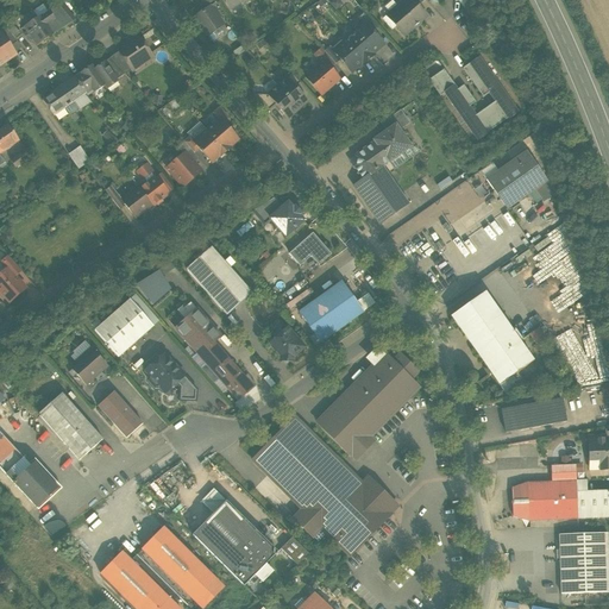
[(214,0),(199,0),(201,2),(206,10),(211,7),(218,4),(214,0)]
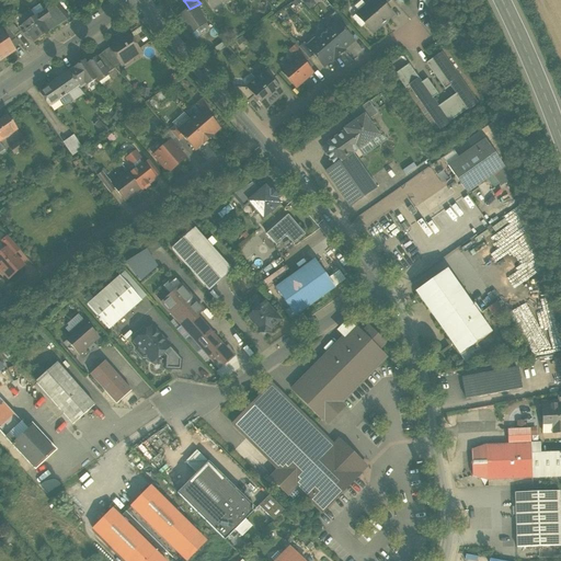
[(310,0),(308,0),(305,3),(309,9),(312,7),(313,2),(310,0)]
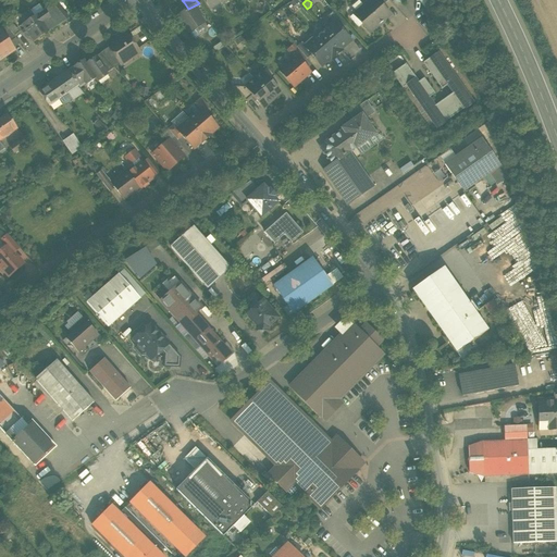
[(381,5),(375,0),(369,0),(349,17),(358,27),(361,24),(369,34),(390,15),(381,5)]
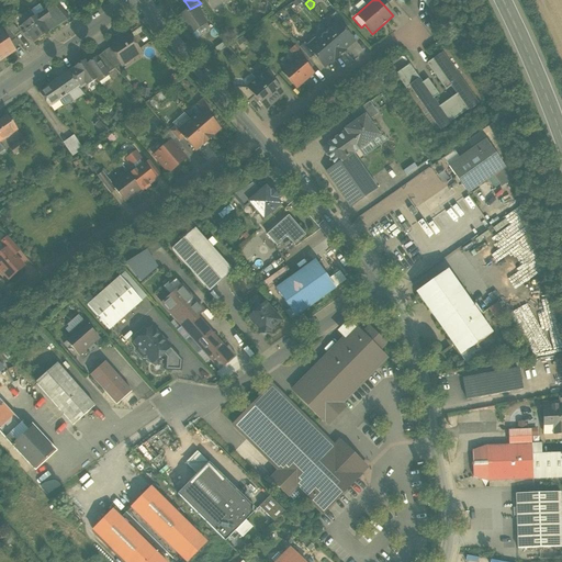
[(194,7),(190,9),(186,2),(173,10),(190,34),(205,23),(194,7)]
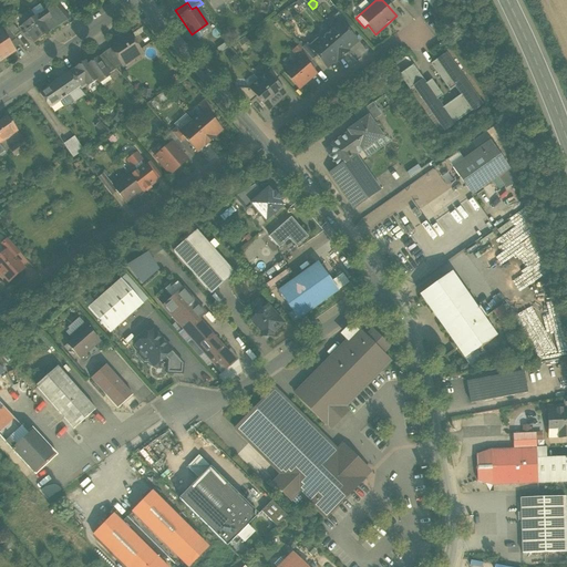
[(53,6),(45,11),(51,19),(52,18),(59,26),(66,20),(53,6)]
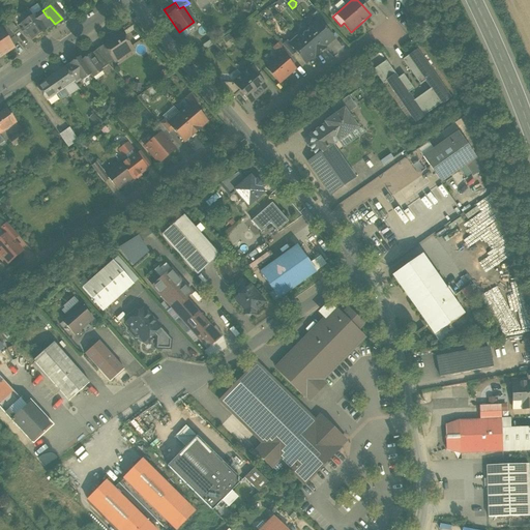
[(48,18),(42,10),(36,15),(41,22),(48,18)]
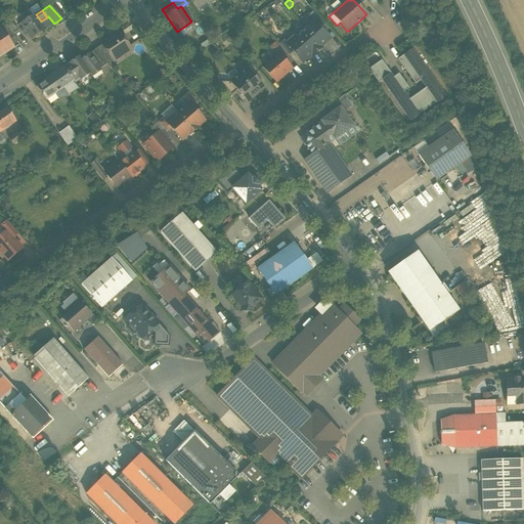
[(312,10),(308,15),(313,22),(313,20),(320,29),(324,25),(312,10)]
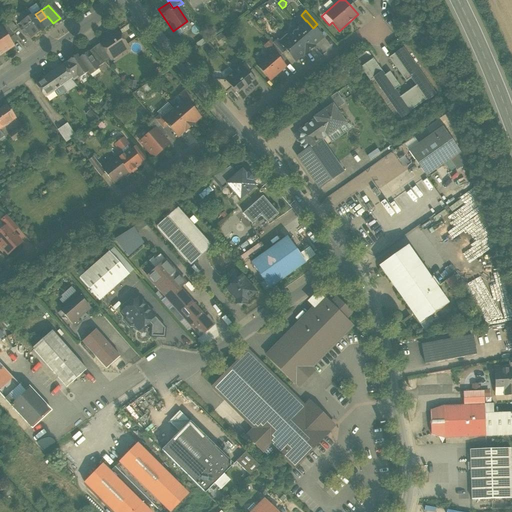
[(35,13),(31,16),(28,13),(22,17),(24,20),(20,23),(30,38),(53,23),(47,16),(46,17),(40,21),(35,14),(35,13)]
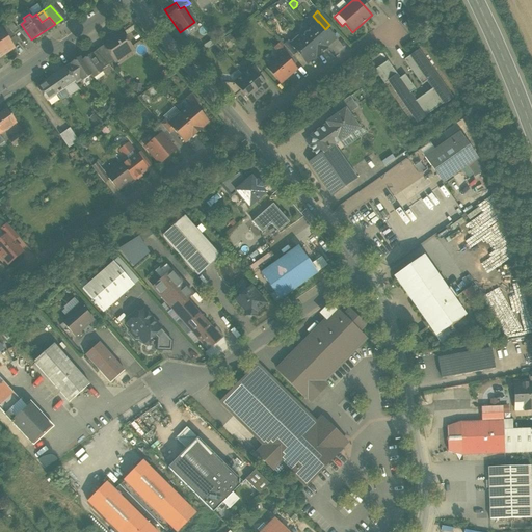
[(19,30),(9,21),(4,25),(9,30),(14,35),(19,30)]
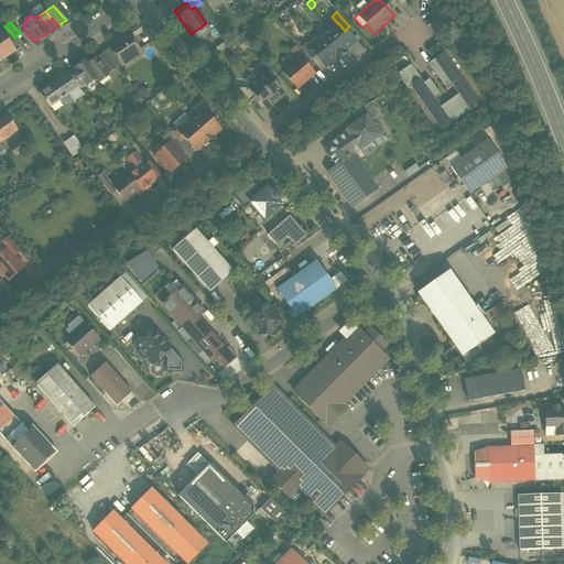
[(308,47),(315,55),(325,67),(335,58),(336,60),(346,51),(345,50),(355,42),(345,31),(337,22),(337,23),(308,47)]
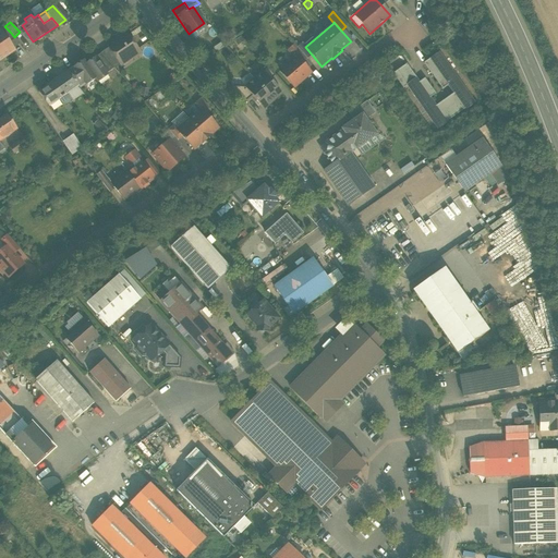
[(0,32),(0,31),(0,60),(14,51),(12,48),(4,36),(0,32)]
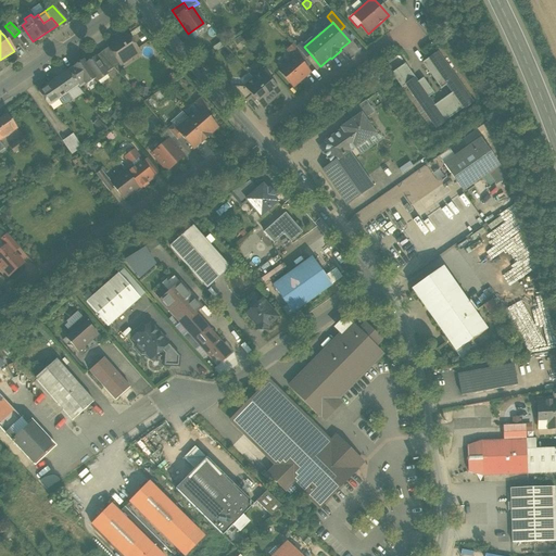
[(14,37),(10,32),(4,36),(12,48),(20,43),(14,37)]
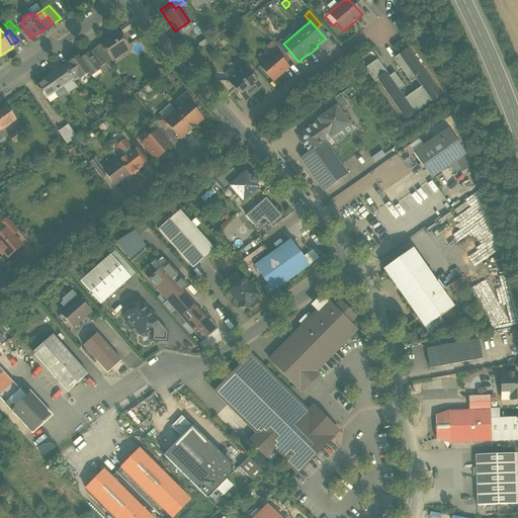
[(118,31),(100,44),(100,45),(109,58),(111,61),(130,49),(118,31)]
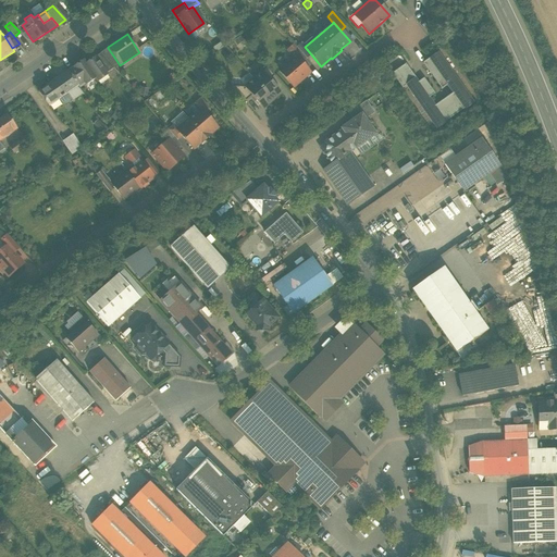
[(305,47),(301,42),(296,47),(307,59),(311,54),(305,47)]
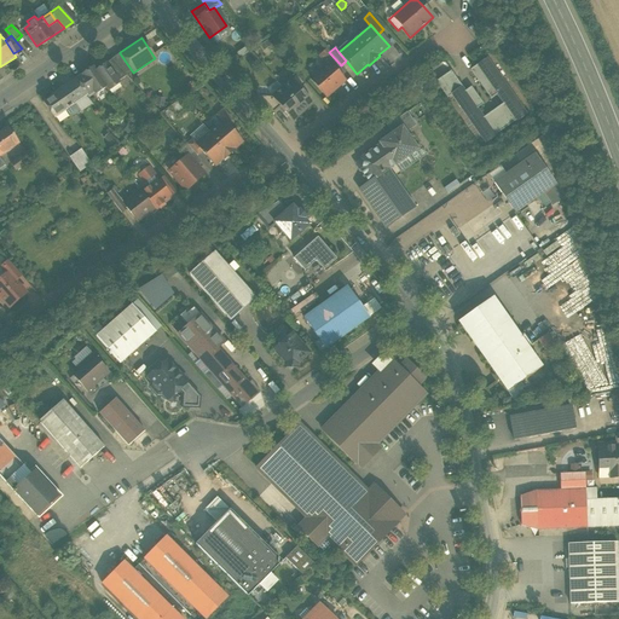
[(329,52),(327,50),(319,56),(327,65),(329,63),(335,70),(341,65),(329,52)]
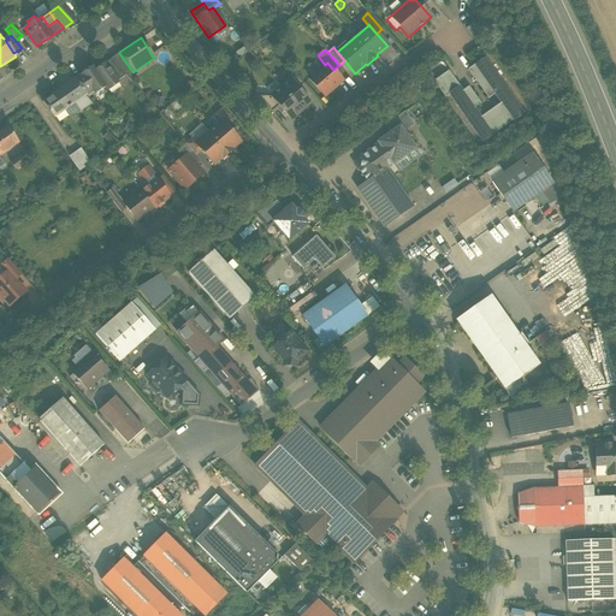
[(130,69),(119,53),(112,59),(123,72),(130,69)]
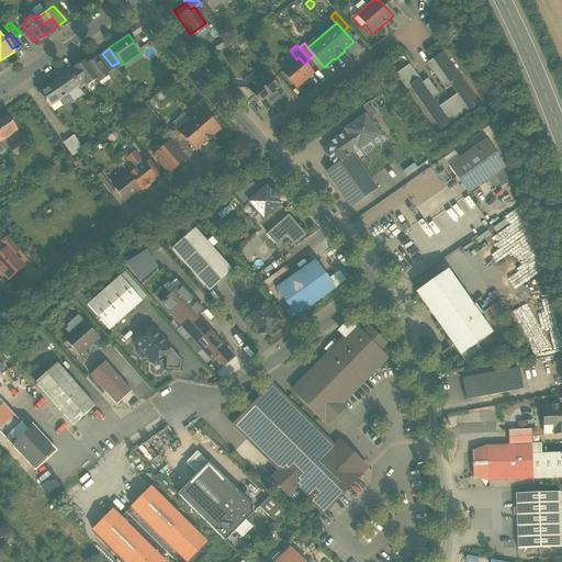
[(441,53),(426,64),(433,72),(436,70),(439,75),(436,77),(445,90),(450,87),(456,94),(468,110),(468,111),(478,104),(441,53)]
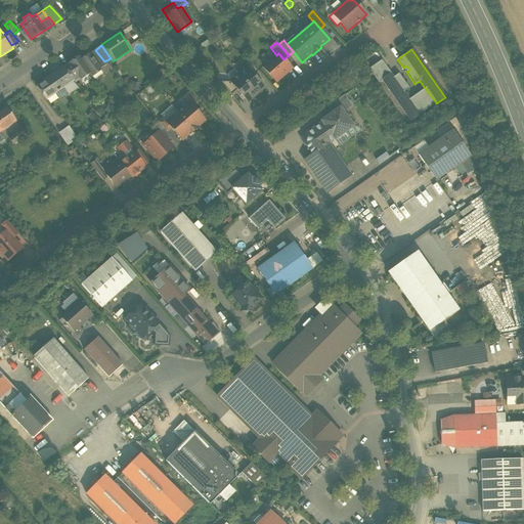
[(104,61),(95,50),(90,54),(100,69),(107,64),(104,61)]
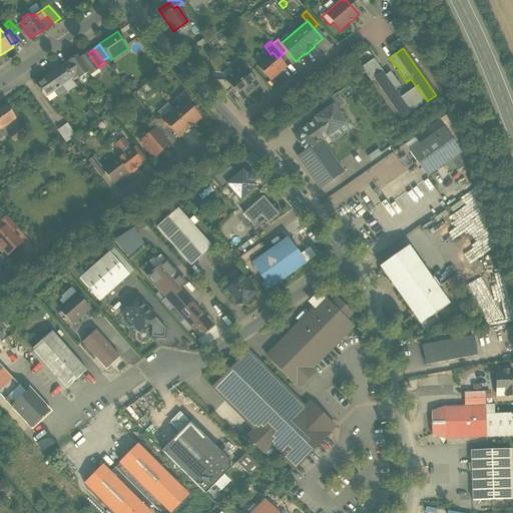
[(271,54),(258,65),(271,80),(285,67),(278,58),(273,52),(271,54)]
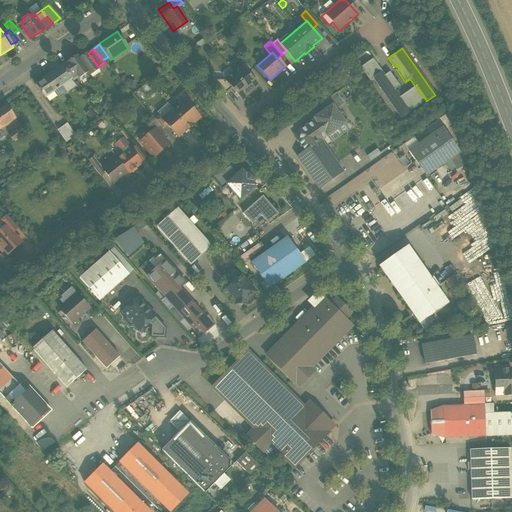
[(88,53),(79,59),(77,56),(67,62),(69,65),(77,76),(79,78),(88,72),(90,75),(99,69),(98,67),(88,53)]
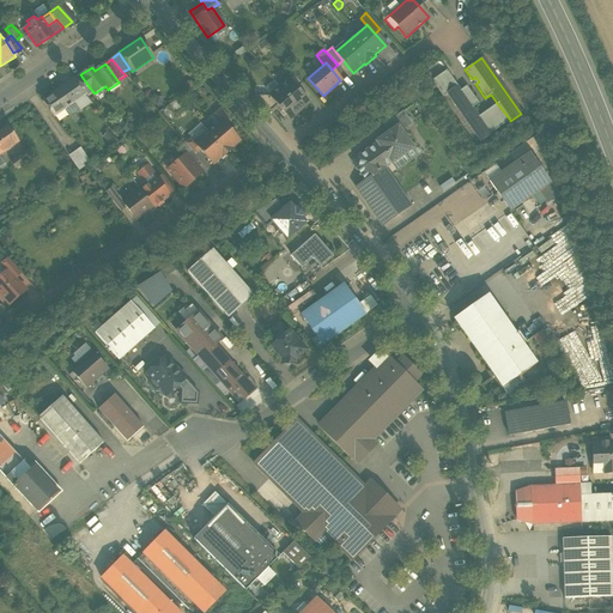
[(442,96),(456,85),(445,71),(431,82),(442,96)]
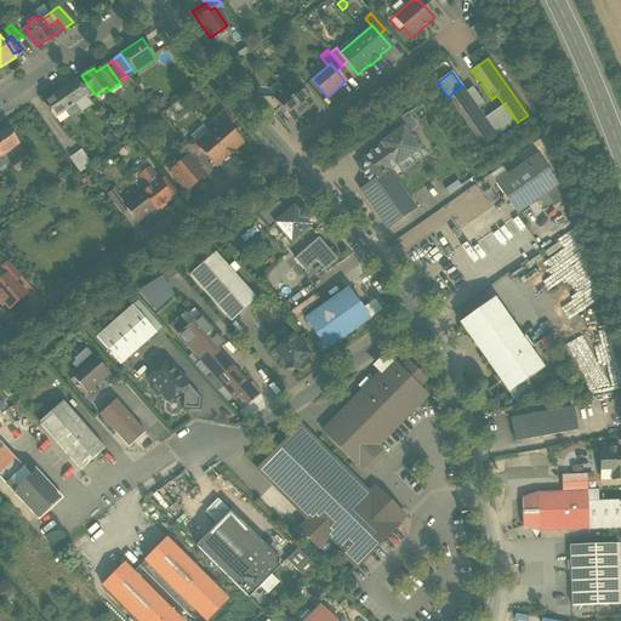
[(307,85),(297,74),(291,79),(291,80),(292,79),(301,90),(307,85)]
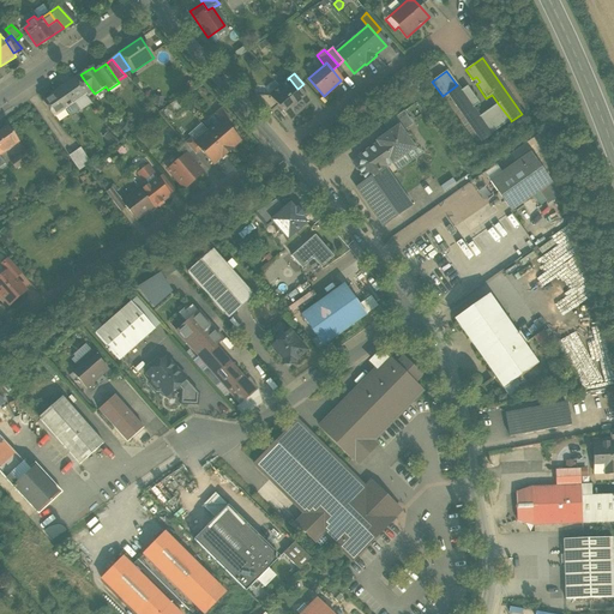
[(92,91),(83,78),(80,74),(74,79),(86,95),(92,91)]
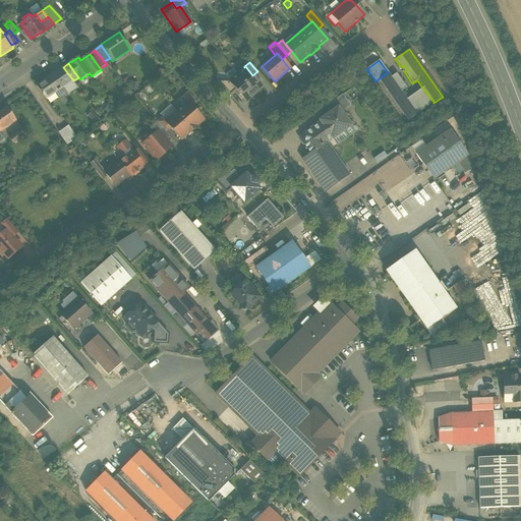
[(244,67),(237,74),(254,95),(262,89),(262,85),(252,75),(245,66),(244,67)]
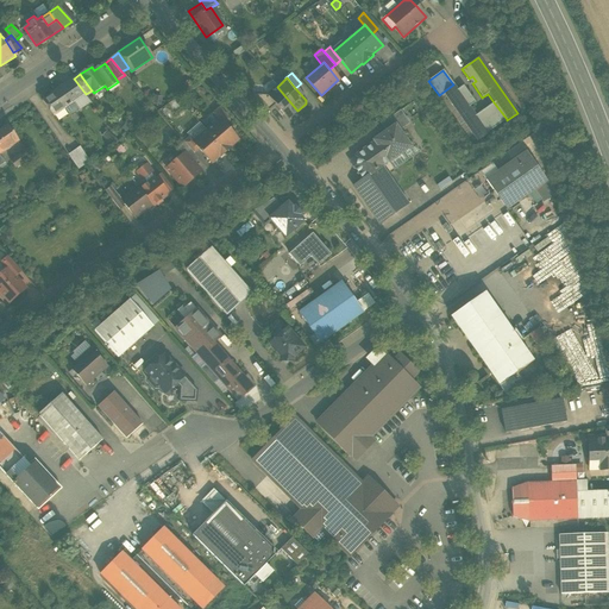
[(74,79),(42,101),(54,117),(55,117),(66,108),(74,102),(85,95),(86,94),(74,79)]
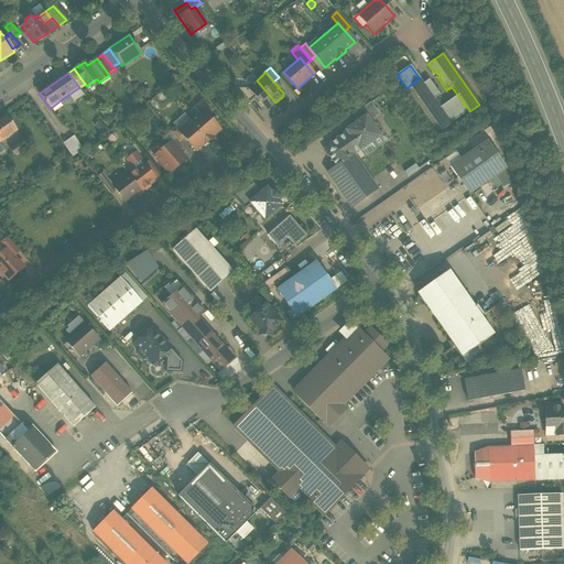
[(452,123),(440,107),(434,99),(440,95),(431,83),(427,85),(425,82),(423,83),(420,78),(407,88),(408,89),(411,87),(442,131),(452,125),(452,123)]
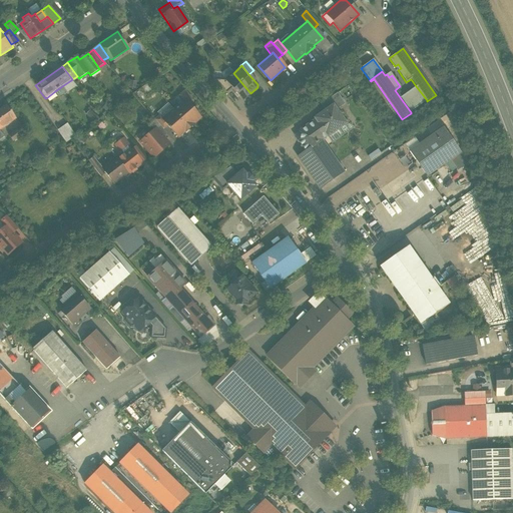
[(250,93),(233,73),(225,79),(224,80),(232,89),(242,100),(250,93)]
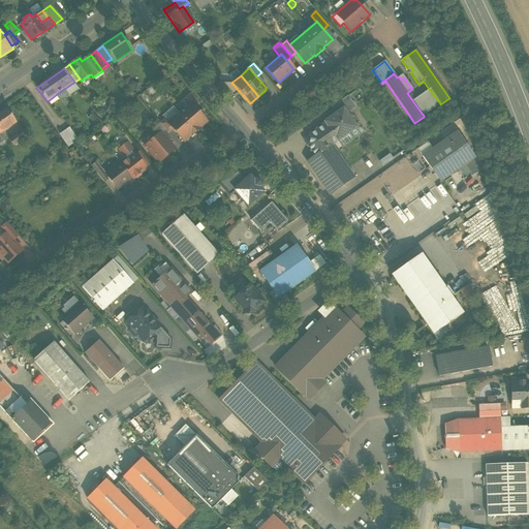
[(232,82),(223,82),(221,83),(234,97),(240,92),(231,83),(232,82)]
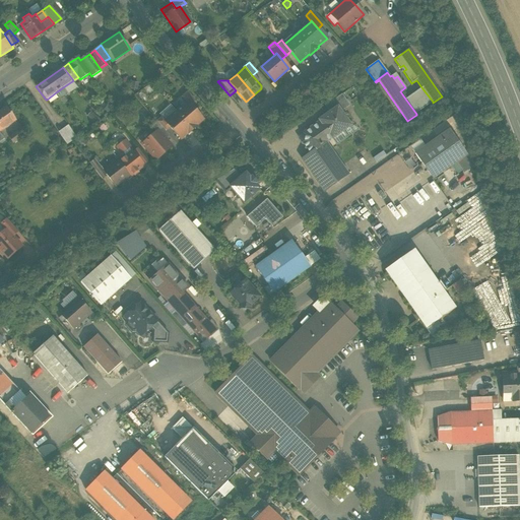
[(63,87),(56,92),(60,100),(68,94),(63,87)]
